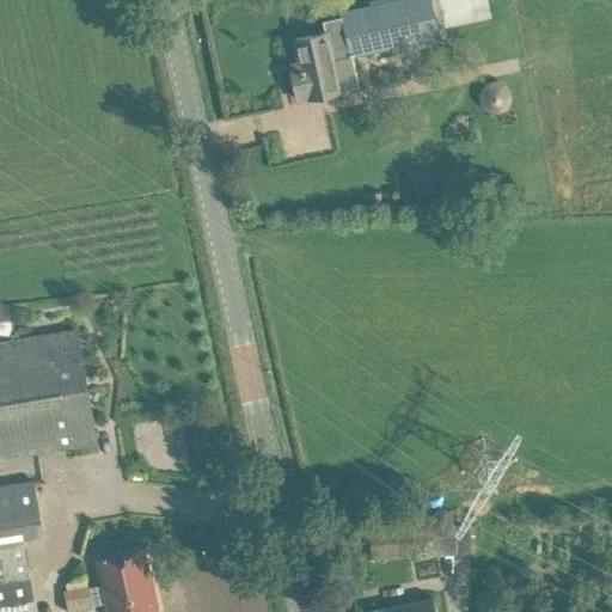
[(301,68),(292,71),(298,98),(356,85),(350,55),(368,51),(369,60),(403,53),(401,44),(488,25),(481,0),(395,0),(341,12),(341,17),(323,20),(325,31),(294,38),(301,68)]
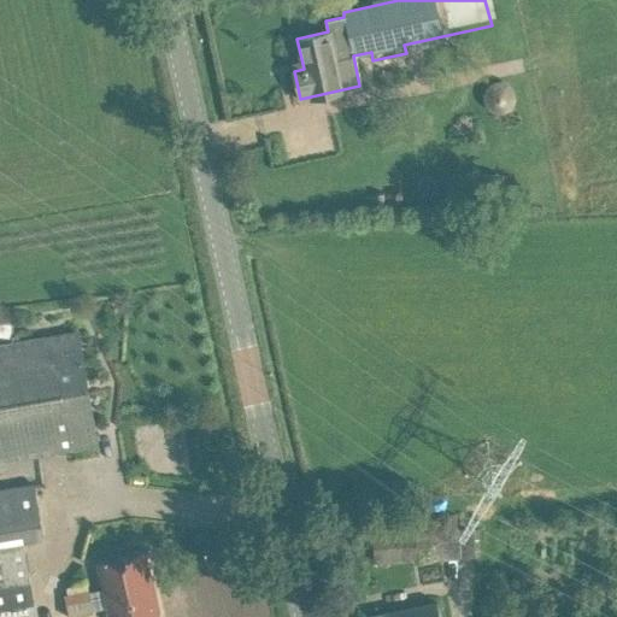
[(0,460),(98,444),(78,331),(0,345),(0,460)]
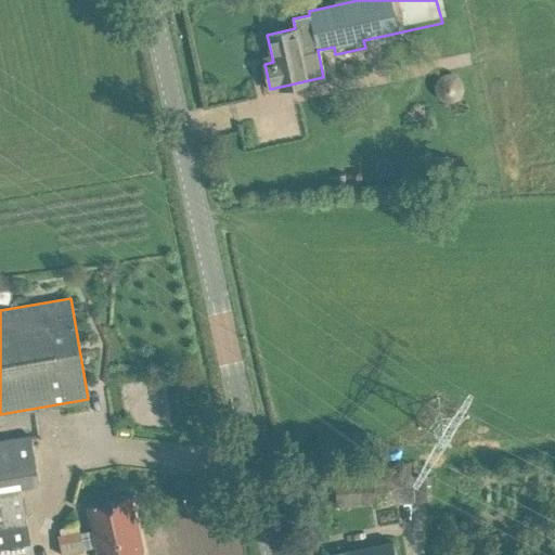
[(39,482),(30,433),(0,437),(0,526),(28,521),(22,486),(39,482)]
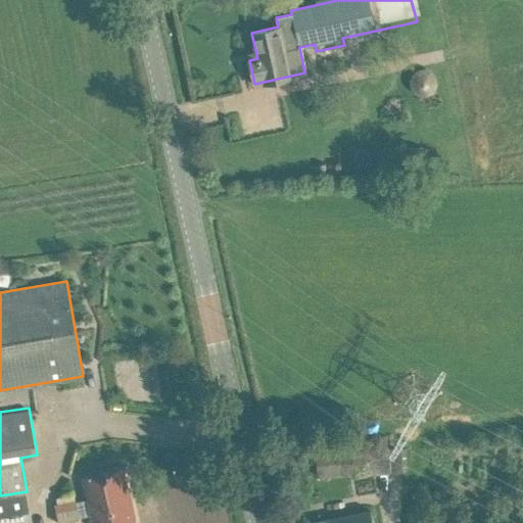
[(375,435),(375,447),(316,450),(317,475),(402,471),(400,446),(388,447),(387,434),(375,435)]
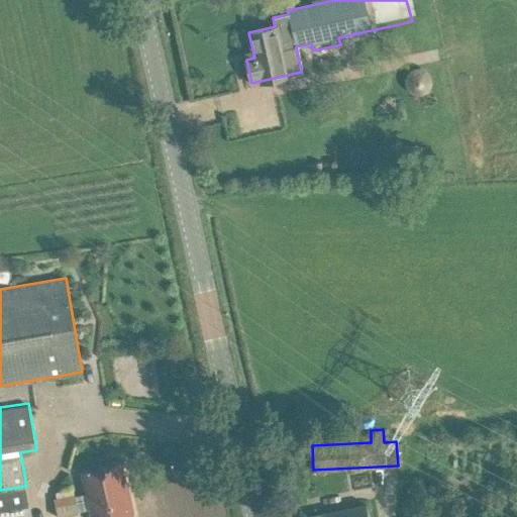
[(132,512),(121,462),(123,462),(122,460),(103,466),(84,470),(93,516),(129,516),(129,513),(132,512)]
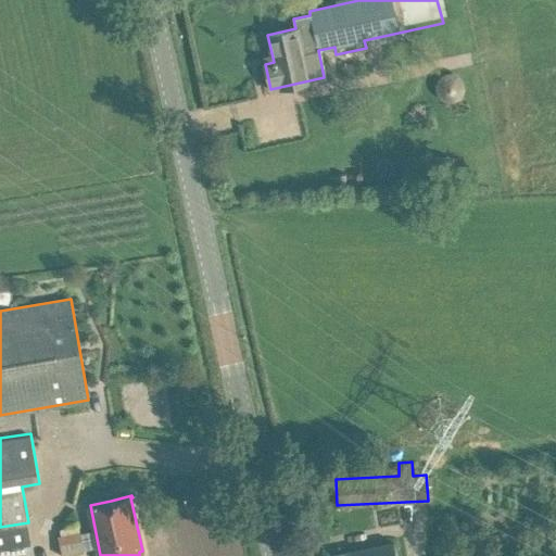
[(59,534),(63,555),(85,551),(80,529),(59,534)]
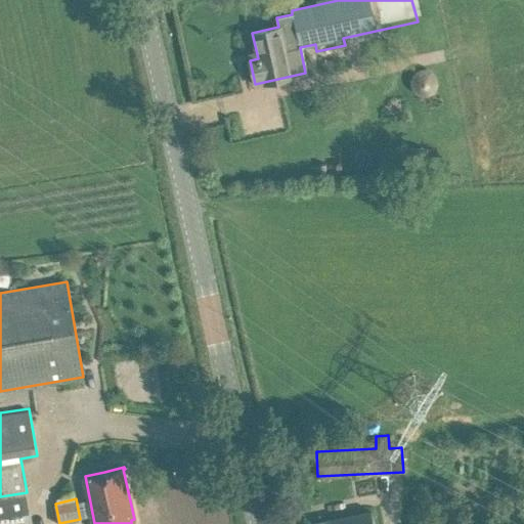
[(374,523),(372,510),(331,519),(311,523),(374,523)]
